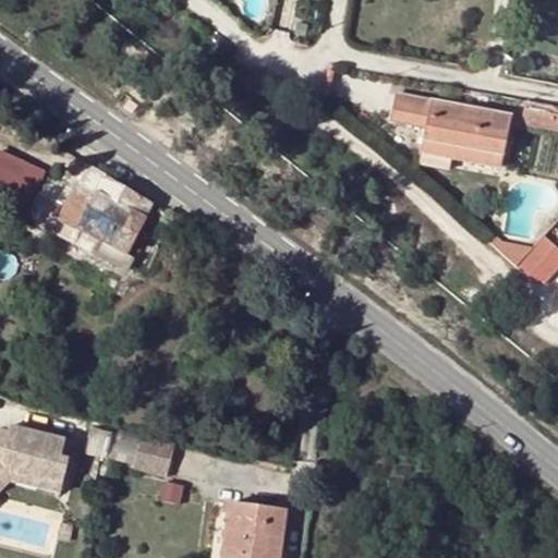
[(459,114),(460,107),(398,95),(392,120),(426,128),(421,152),(498,169),(507,124),(459,114)]
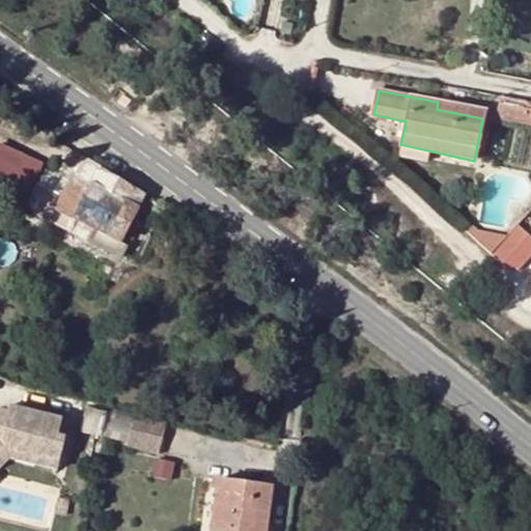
[(530,101),(500,95),(499,104),(530,110),(530,101)]
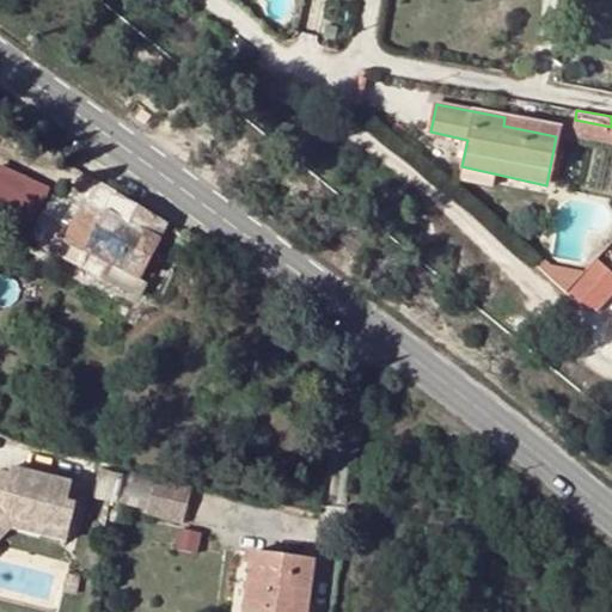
[(557,128),(505,117),(503,126),(556,136),(557,128)]
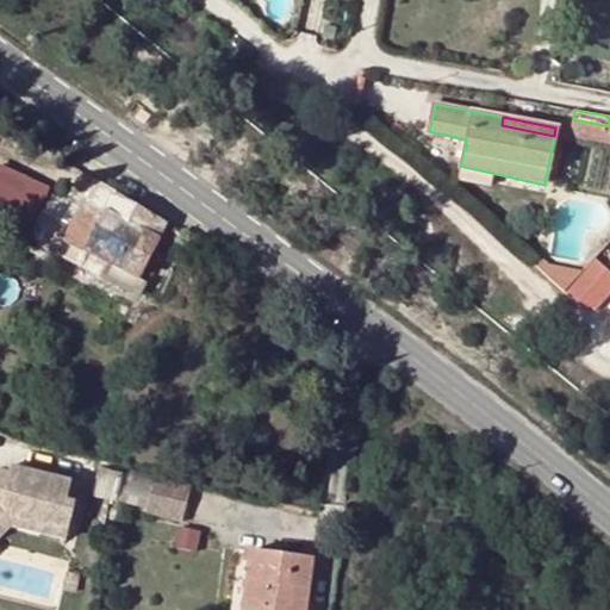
[(609,126),(573,119),(571,135),(609,142),(609,126)]
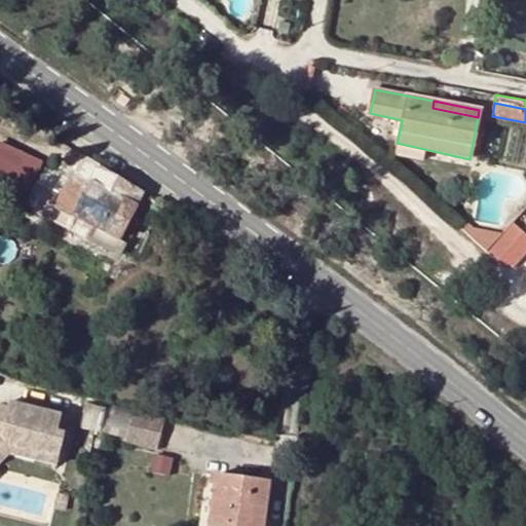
[(0,184),(28,197),(44,161),(0,141),(0,184)]
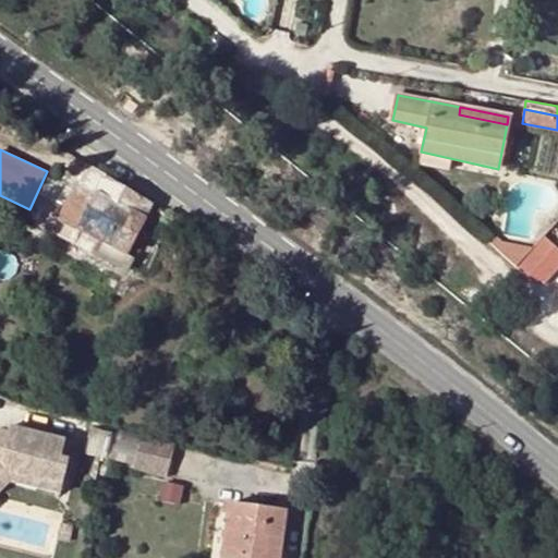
[(48,180),(33,208),(98,242),(94,252),(125,269),(132,261),(125,255),(153,205),(89,166),(74,193),(48,180)]
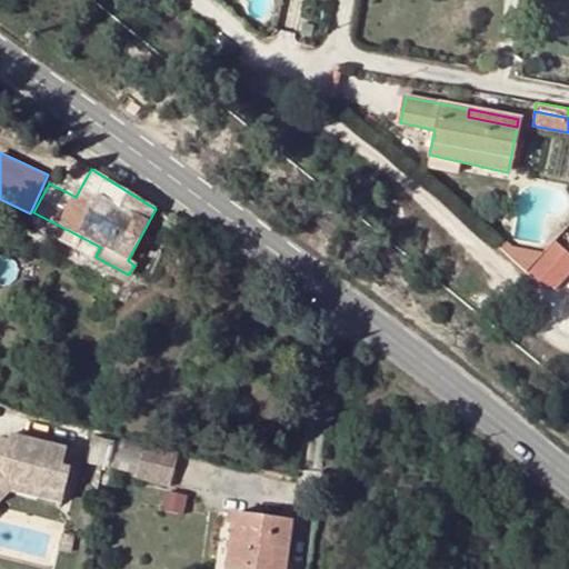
[(505,239),(498,246),(505,251),(511,245),(505,239)]
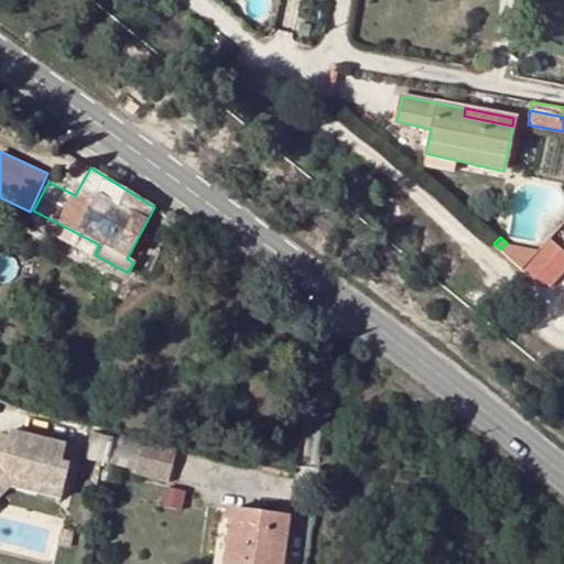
[(541,248),(507,242),(500,249),(522,269),(541,248)]
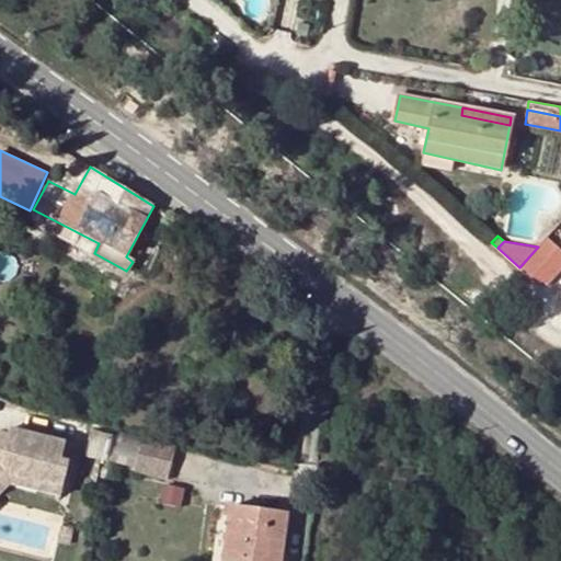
[(111,434),(91,428),(86,455),(104,460),(111,434)]
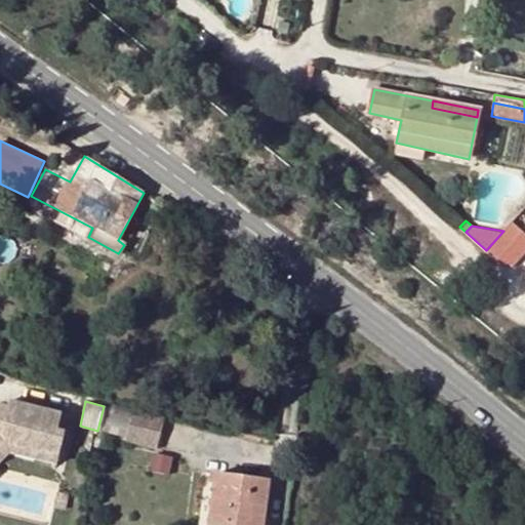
[(0,445),(4,441),(59,454),(64,436),(55,434),(58,416),(8,404),(2,410),(0,409),(0,445)]
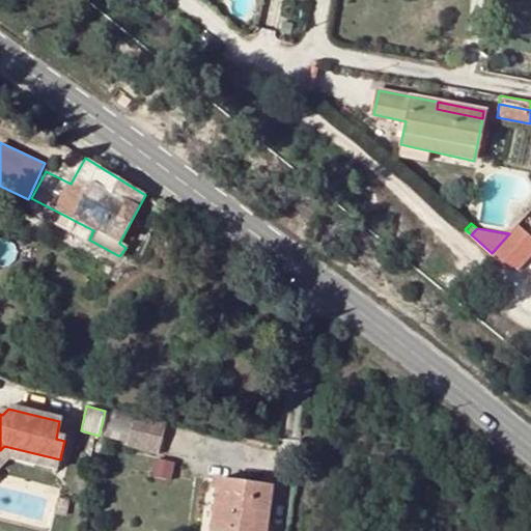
[(129,442),(134,415),(115,411),(110,438),(129,442)]
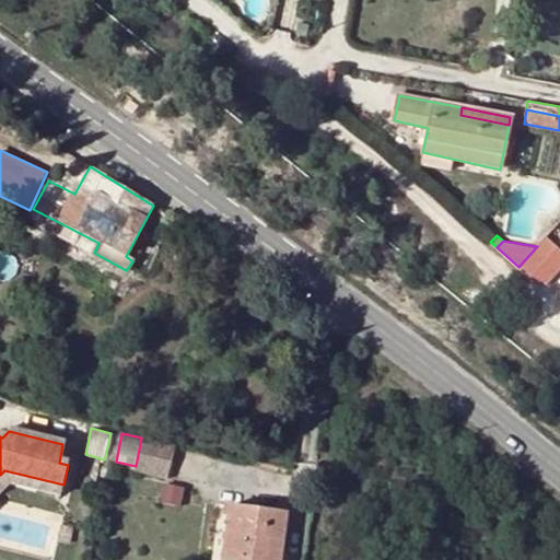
[(141,438),(136,466),(133,471),(167,479),(175,447),(141,438)]
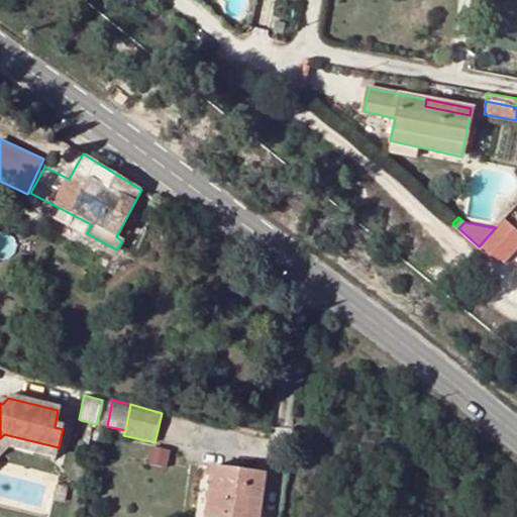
[(57,457),(59,447),(4,434),(0,438),(0,454),(9,445),(57,457)]
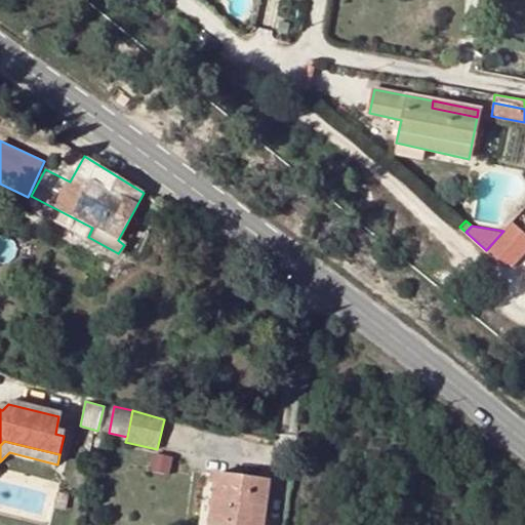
[(263,524),(268,483),(215,476),(208,524),(263,524)]
